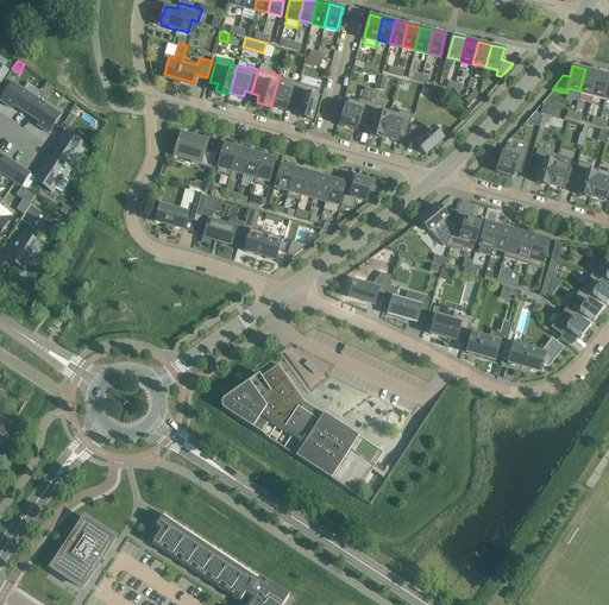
[(597,71),(585,69),(579,90),(592,94),(597,71)]
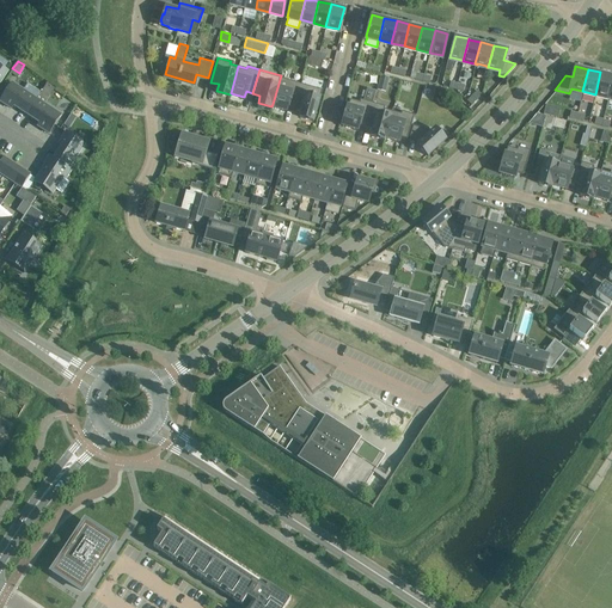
[(611,79),(611,74),(600,72),(595,94),(607,97),(611,79)]
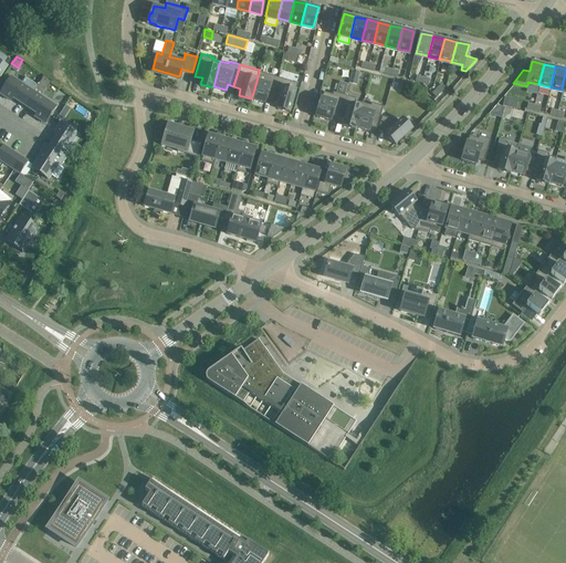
[(279,75),(260,70),(252,96),(264,101),(265,95),(272,97),(279,75)]
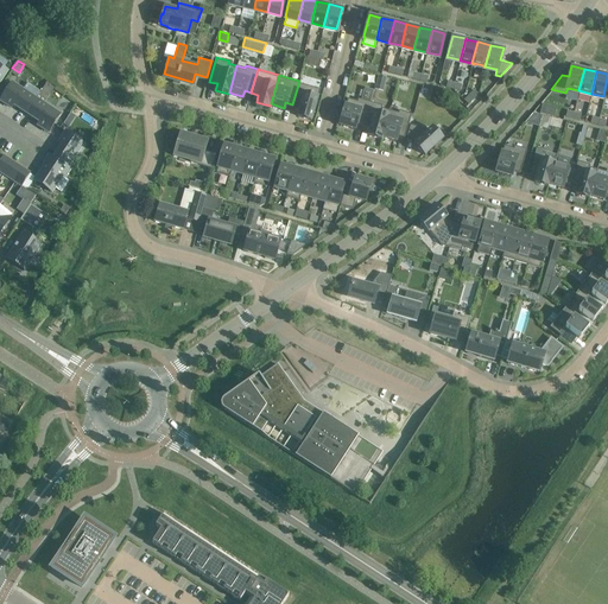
[(12,80),(0,97),(11,105),(13,102),(26,110),(37,95),(38,91),(42,88),(27,80),(23,87),(12,80)]
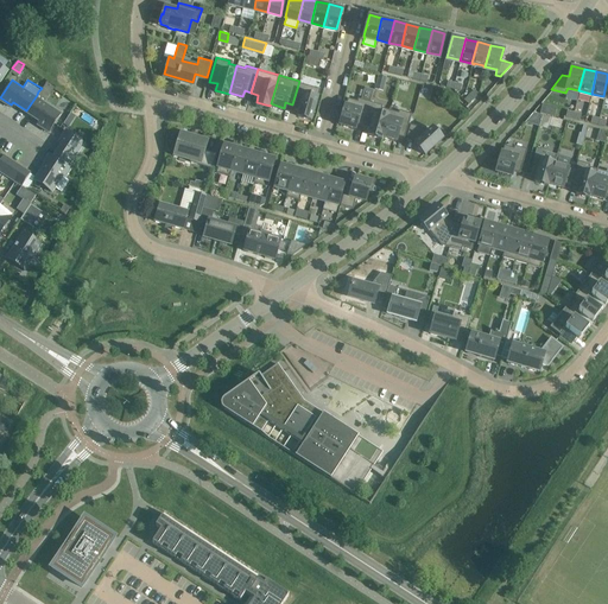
[(320,87),(299,81),(292,105),(299,107),(297,113),(311,118),(320,87)]
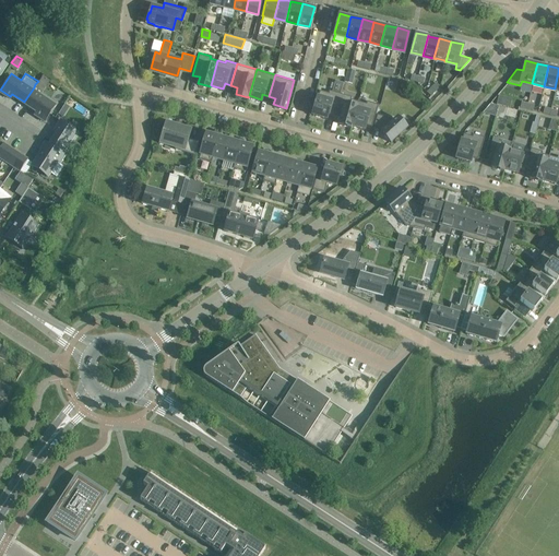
[(34,87),(24,102),(36,110),(35,113),(45,119),(56,103),(40,93),(43,90),(35,84),(34,87)]
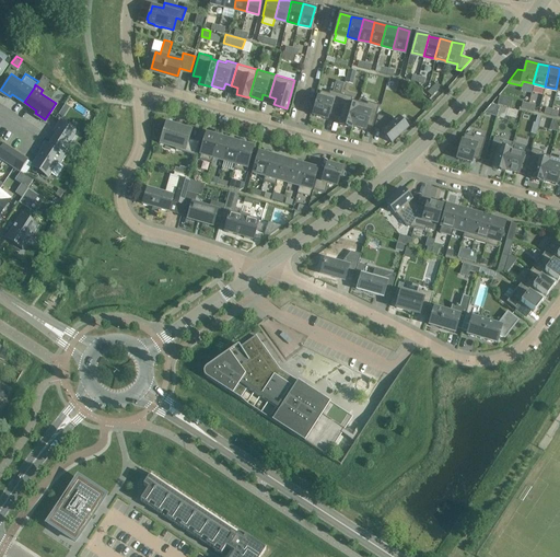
[(321,89),(318,95),(313,113),(327,117),(328,112),(335,114),(341,92),(329,89),(329,91),(321,89)]
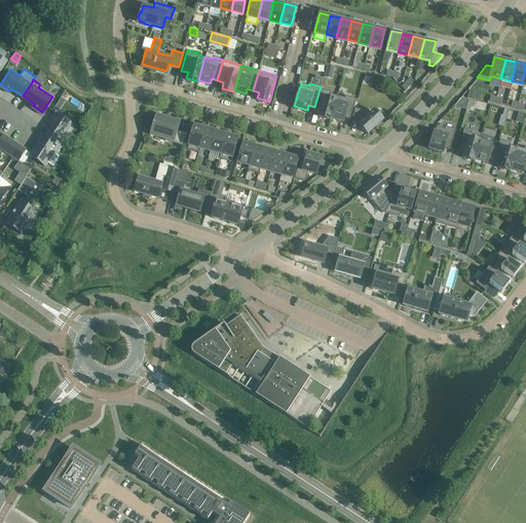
[(331,88),(321,86),(314,107),(321,108),(318,114),(331,118),(331,116),(337,94),(330,91),(331,88)]
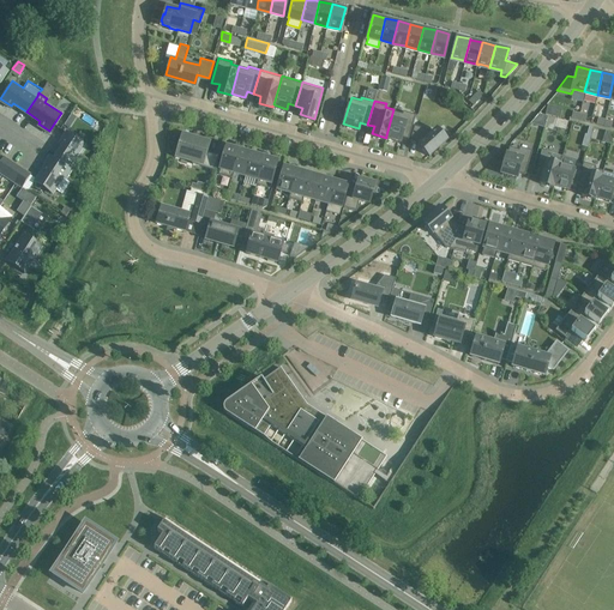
[(402,112),(393,109),(386,136),(399,140),(402,134),(409,137),(413,121),(416,113),(403,109),(402,112)]
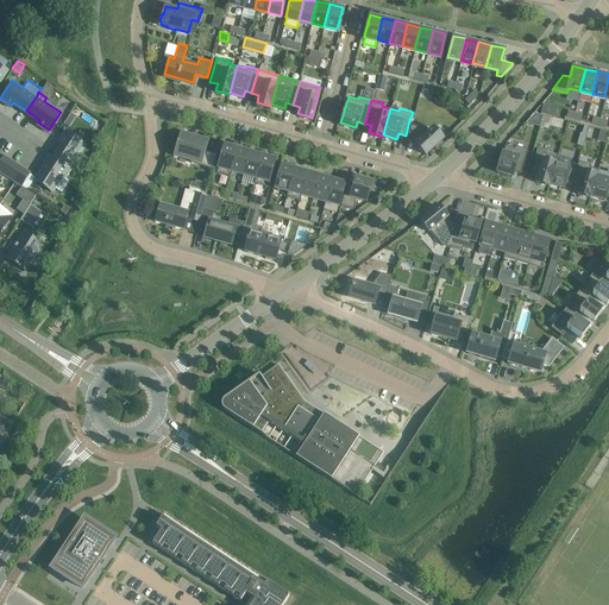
[(71,111),(66,121),(69,124),(75,113),(71,111)]
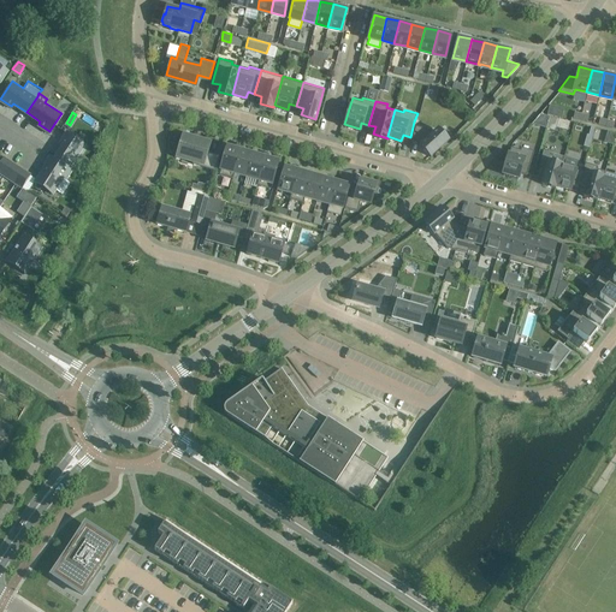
[(555,128),(558,116),(550,114),(548,120),(546,125),(555,128)]
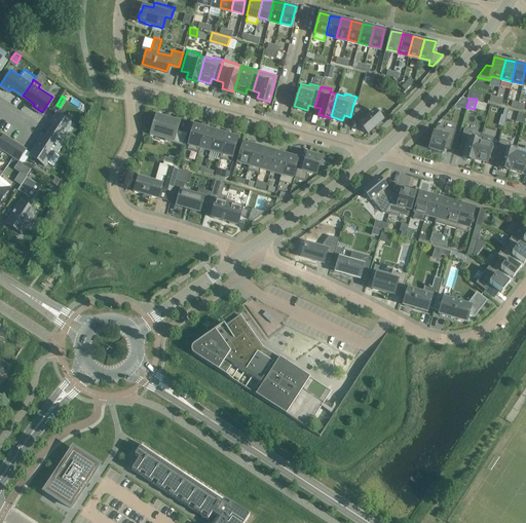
[(372,110),(354,106),(351,118),(361,120),(359,122),(368,132),(382,118),(374,109),(372,110)]
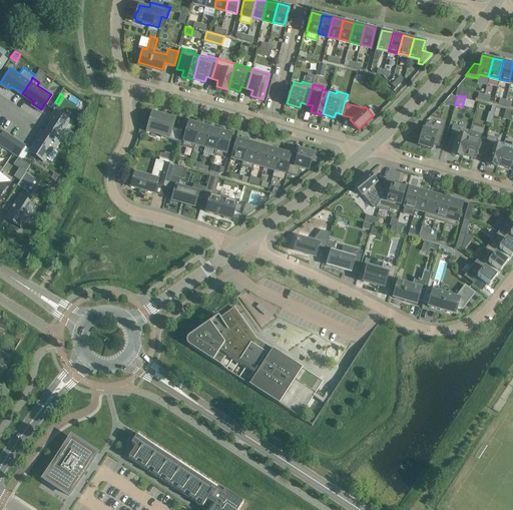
[(44,130),(57,139),(57,138),(71,119),(55,109),(50,117),(52,119),(44,130)]
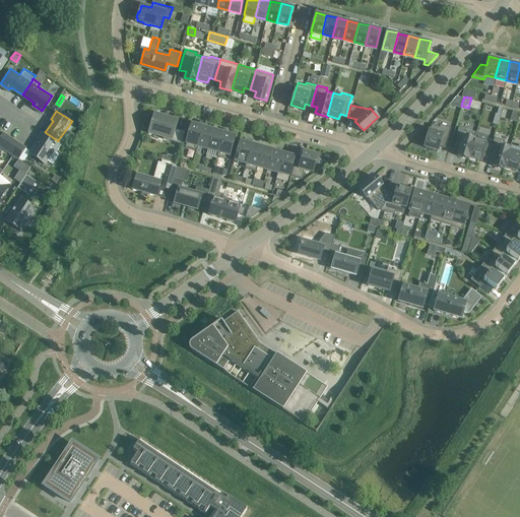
[(178,119),(154,112),(149,127),(150,127),(164,131),(163,136),(181,142),(185,129),(184,129),(175,127),(178,119)]
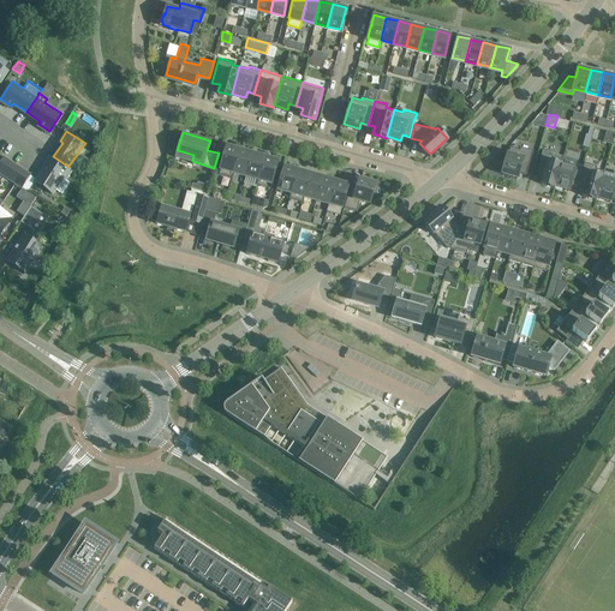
[(240,150),(240,149),(227,144),(219,172),(232,175),(234,171),(240,150)]
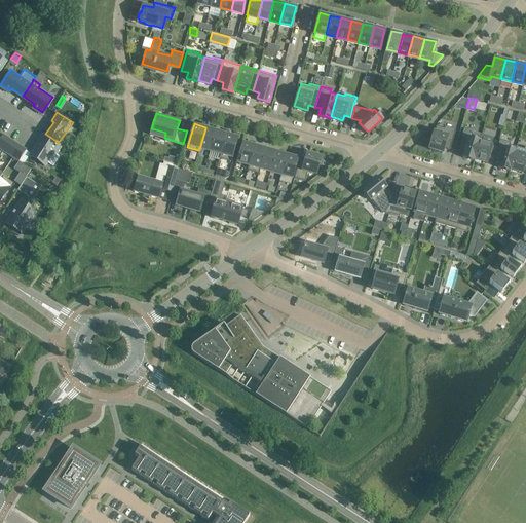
[(445,123),(444,126),(436,123),(435,129),(429,147),(442,150),(444,146),(450,147),(456,126),(445,123)]
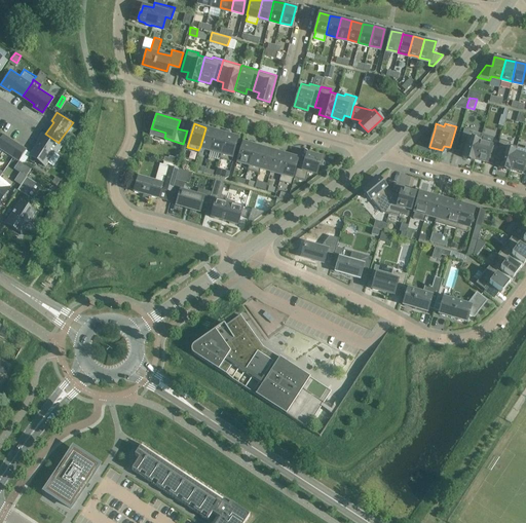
[(461,135),(458,148),(464,150),(462,155),(475,158),(475,157),(482,132),(464,126),(461,135)]
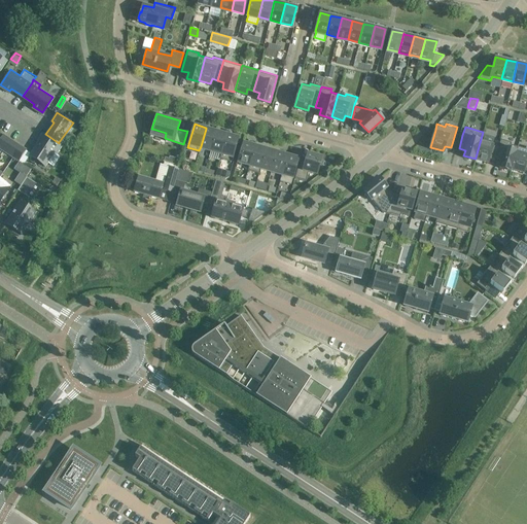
[(206,129),(201,146),(211,149),(216,131),(210,129),(206,128),(206,129)]
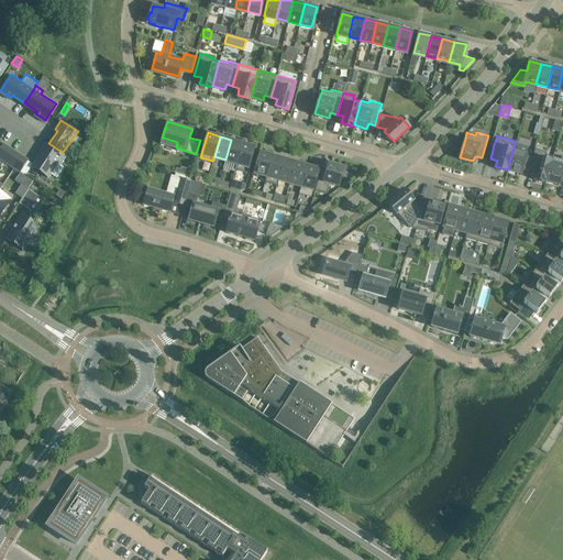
[(33,162),(32,164),(48,175),(51,172),(57,176),(65,164),(61,161),(65,154),(63,152),(63,153),(48,143),(45,140),(41,147),(42,149),(33,162)]
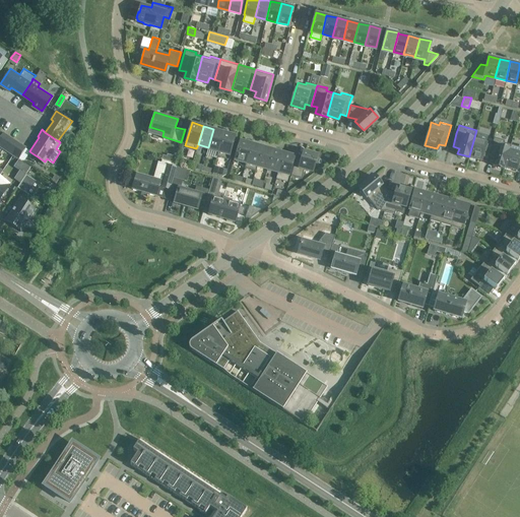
[(213,129),(208,147),(217,150),(218,150),(223,131),(213,129)]
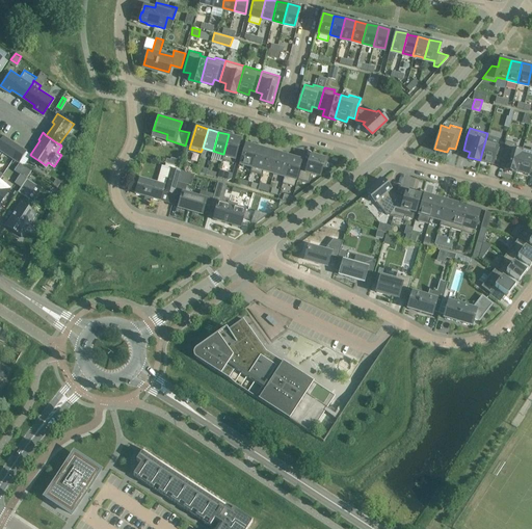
[(3,133),(0,137),(0,140),(4,143),(5,144),(9,137),(3,133)]
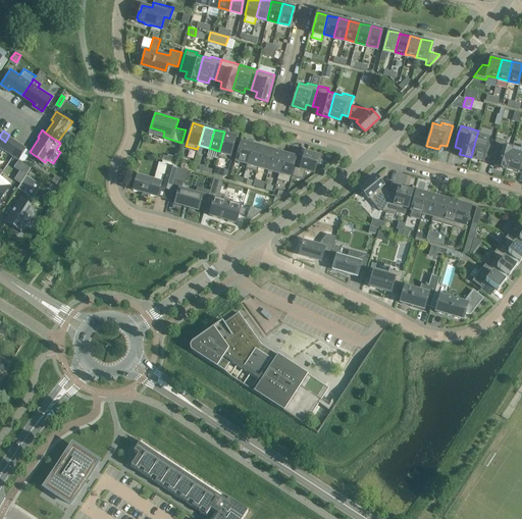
[(478,131),(471,156),(482,159),(484,155),(489,156),(493,144),(487,142),(489,134),(478,131)]
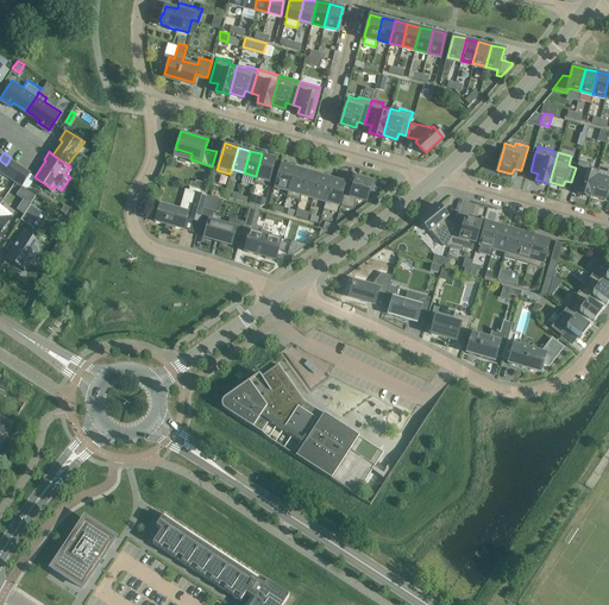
[(262,153),(256,176),(255,176),(253,181),(267,184),(275,158),(263,155),(262,153)]
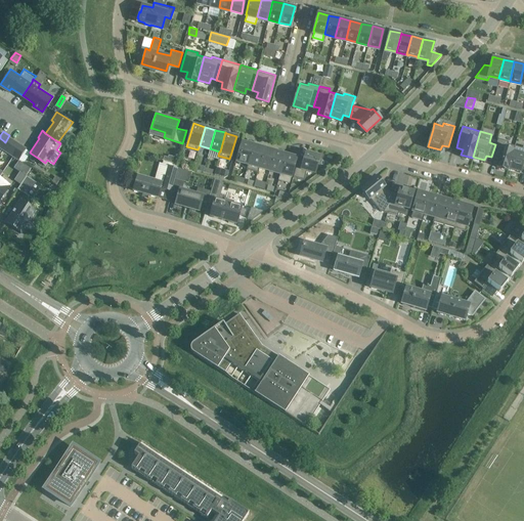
[(2,146),(7,150),(10,145),(15,149),(16,149),(20,143),(14,139),(9,135),(5,142),(4,141),(1,146),(2,146)]
